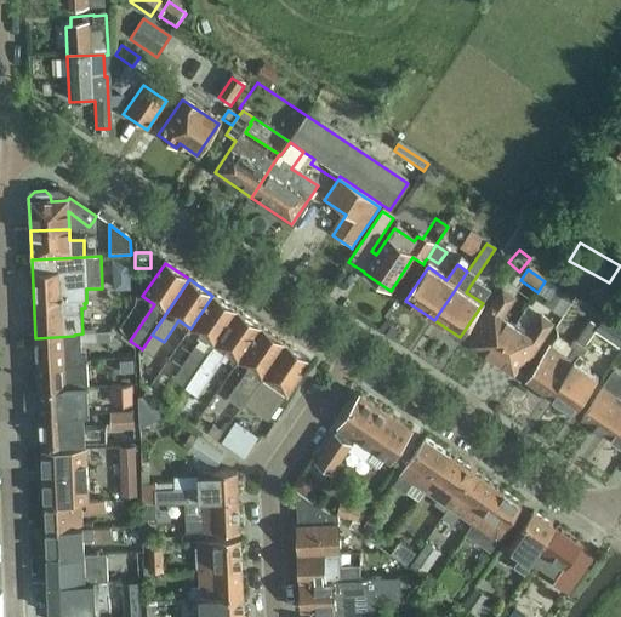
[(554,291),(557,289),(545,281),(537,292),(537,293),(547,300),(543,307),(560,319),(571,302),(554,291)]
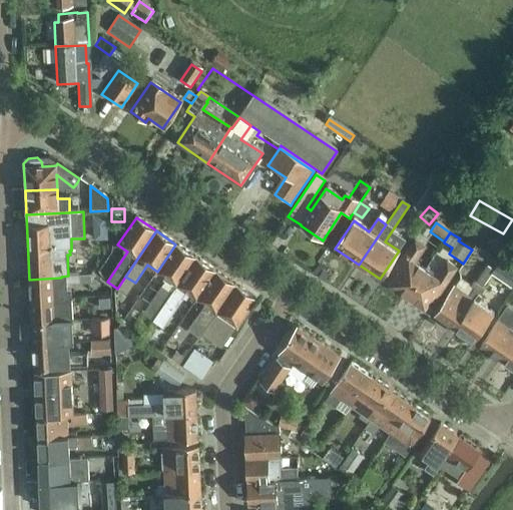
[(407,298),(425,272),(414,265),(414,263),(423,248),(415,242),(399,266),(398,266),(393,273),(398,275),(390,287),(407,298)]
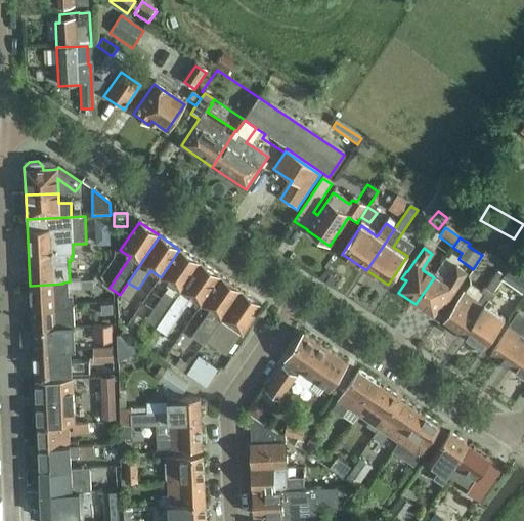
[(156,329),(200,263),(179,250),(161,277),(171,285),(145,321),(156,329)]
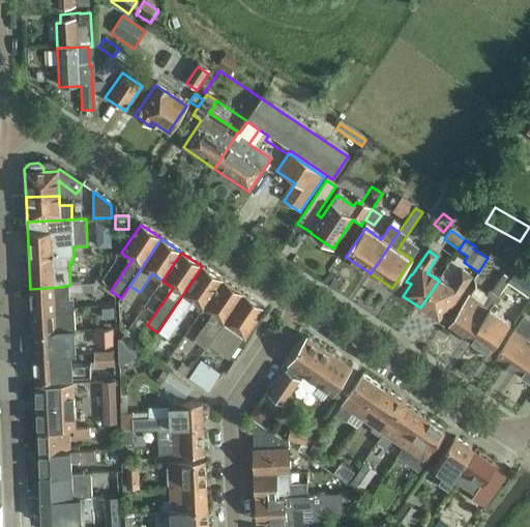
[(204,310),(223,281),(202,266),(157,332),(169,340),(189,309),(193,311),(197,304),(204,310)]
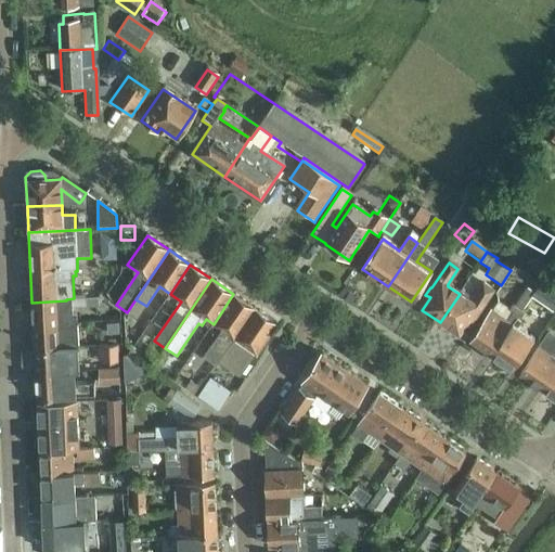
[(460,294),(440,322),(459,335),(467,322),(472,325),(477,318),(475,317),(492,292),(482,285),(473,300),(470,300),(460,294)]
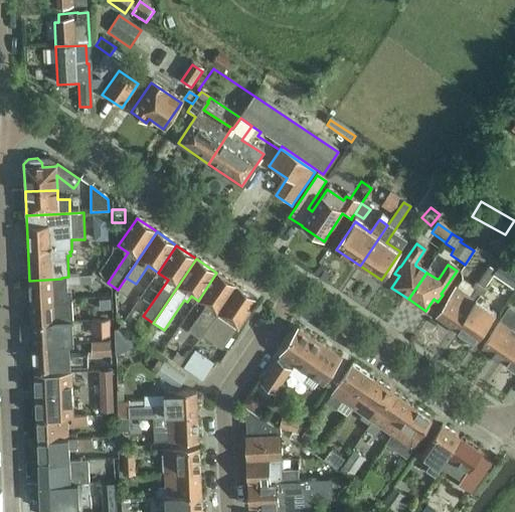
[(513,290),(514,286),(514,276),(500,266),(495,273),(495,274),(493,277),(513,290)]
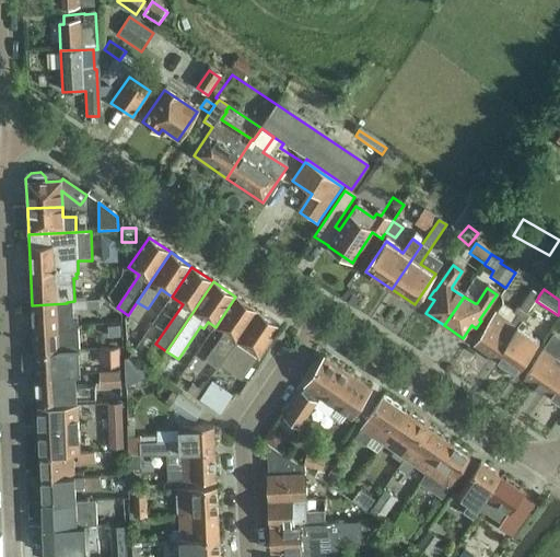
[(538,298),(538,297),(531,291),(517,310),(516,310),(514,314),(502,305),(475,346),(496,360),(521,323),(523,320),(536,301),(538,298)]
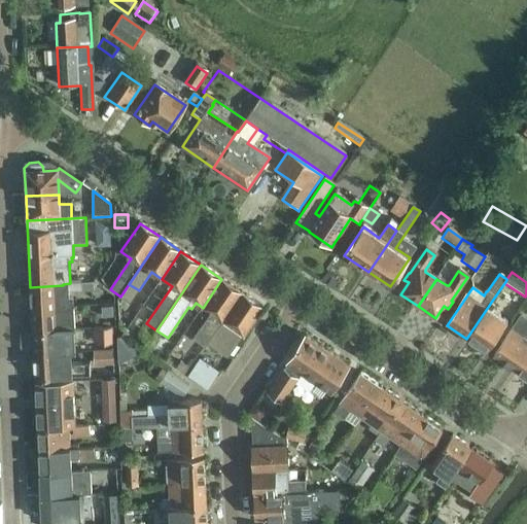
[(205,348),(207,345),(242,292),(221,279),(203,308),(211,313),(194,340),(205,348)]
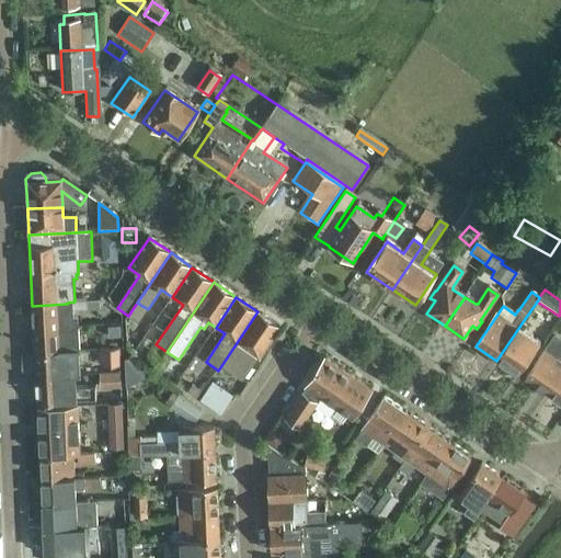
[(79,328),(78,312),(87,312),(86,303),(75,303),(75,302),(67,303),(67,304),(32,306),(33,330),(79,328)]
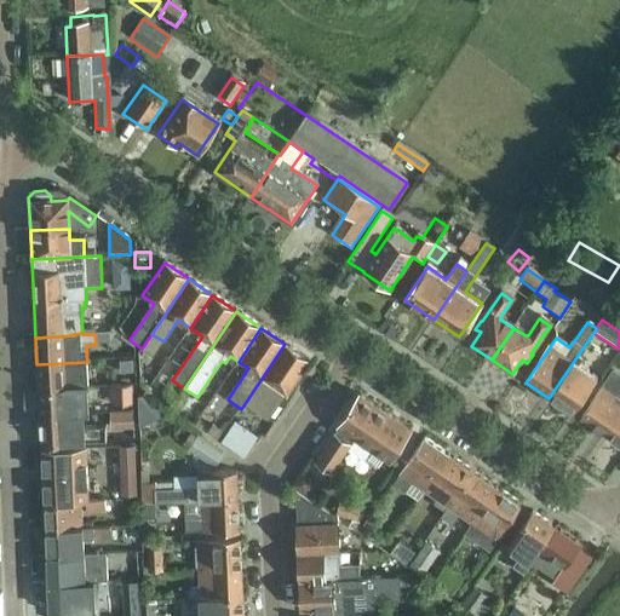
[(110,334),(95,334),(96,345),(110,344),(110,334)]
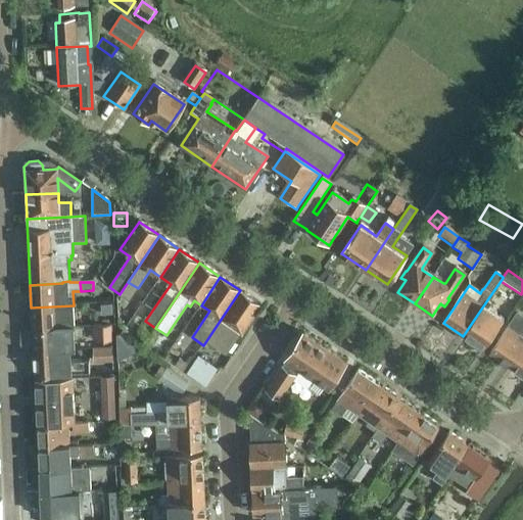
[(240,290),(205,342),(227,357),(242,333),(262,305),(240,290)]
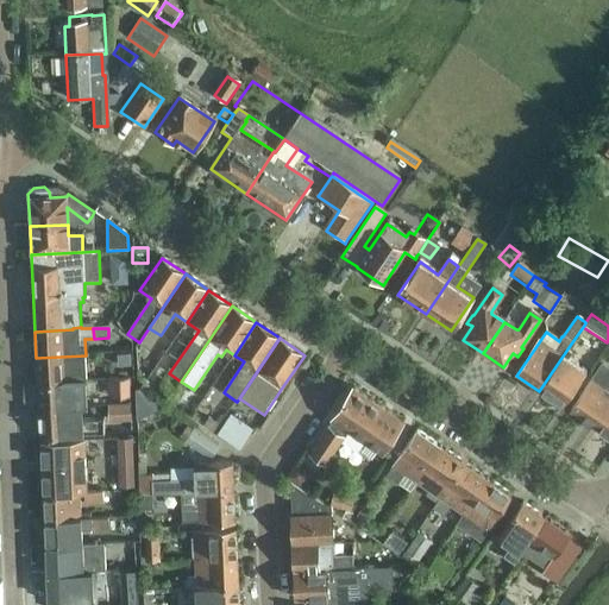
[(566,351),(539,391),(563,408),(586,372),(567,360),(571,354),(566,351)]
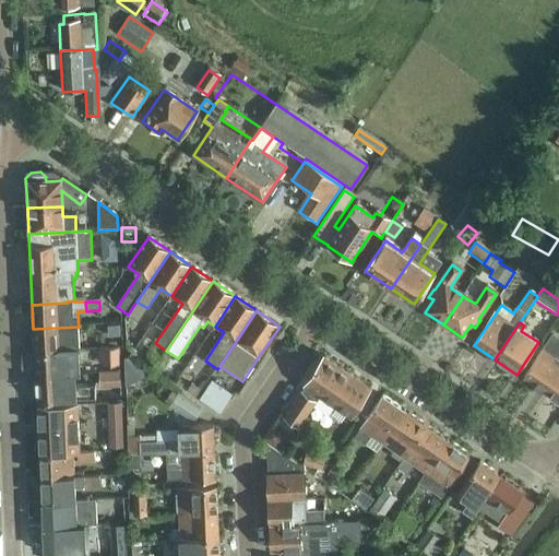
[(80,351),(79,327),(33,329),(34,353),(73,351),(80,351)]
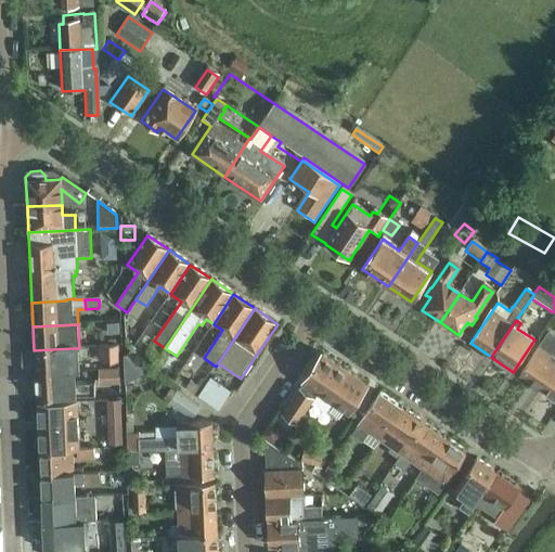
[(118,324),(106,325),(106,335),(118,335),(118,324)]
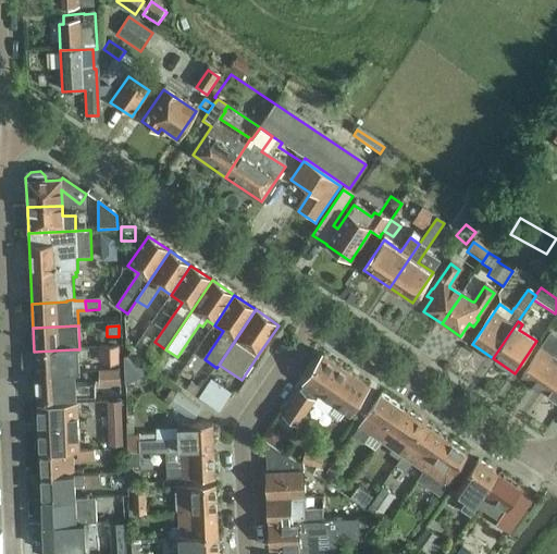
[(543,392),(556,370),(556,337),(551,334),(521,378),(543,392)]
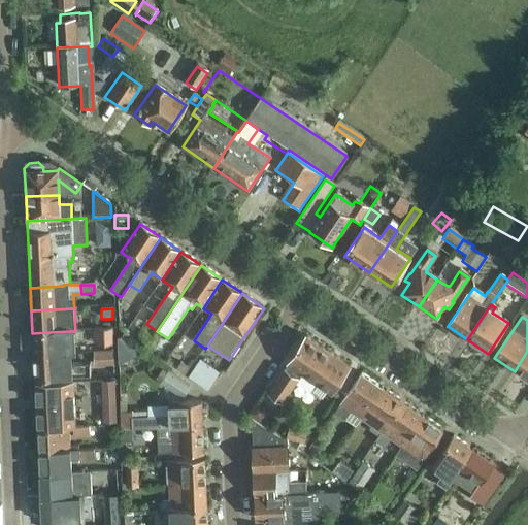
[(110,328),(98,329),(99,346),(111,346),(110,328)]
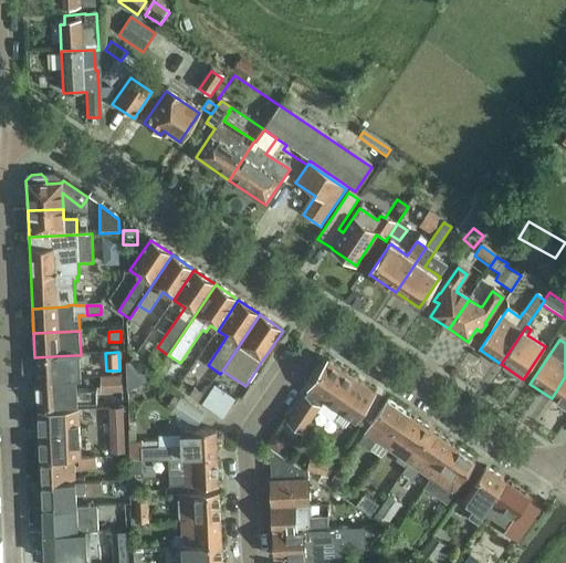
[(71,355),(34,357),(35,381),(76,379),(94,378),(94,371),(94,365),(94,361),(93,357),(94,354),(81,355),(74,355),(71,355)]
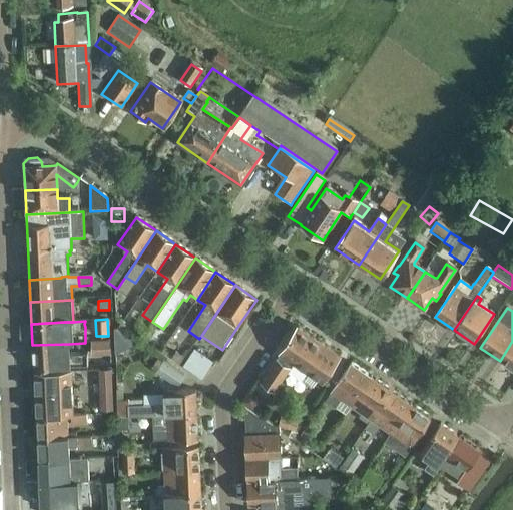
[(135,343),(112,327),(113,354),(135,343)]
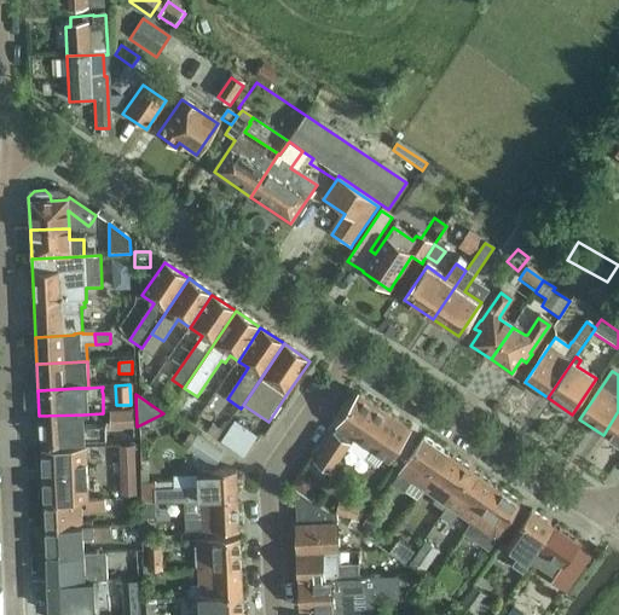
[(358,394),(335,427),(348,436),(387,463),(411,430),(358,394)]
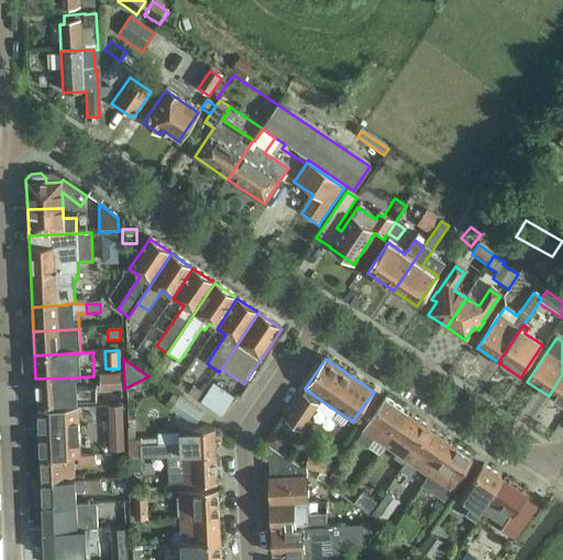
[(562,405),(562,374),(549,396),(562,405)]
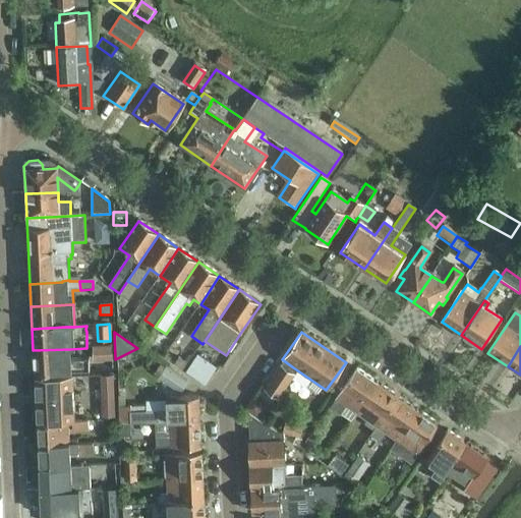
[(93,363),(112,362),(111,347),(92,348),(93,363)]
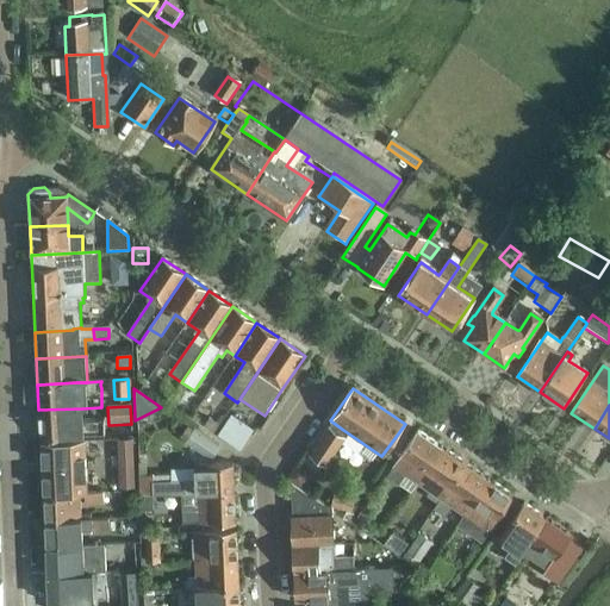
[(82,408),(38,410),(39,437),(104,435),(103,420),(82,422),(82,408)]
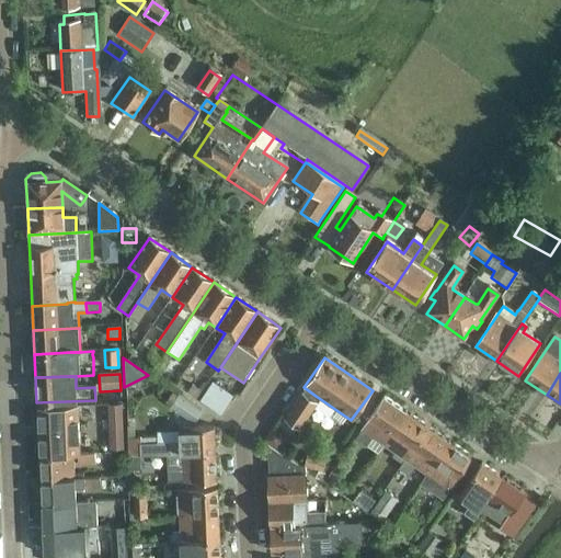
[(213,385),(201,403),(219,417),(231,398),(213,385)]
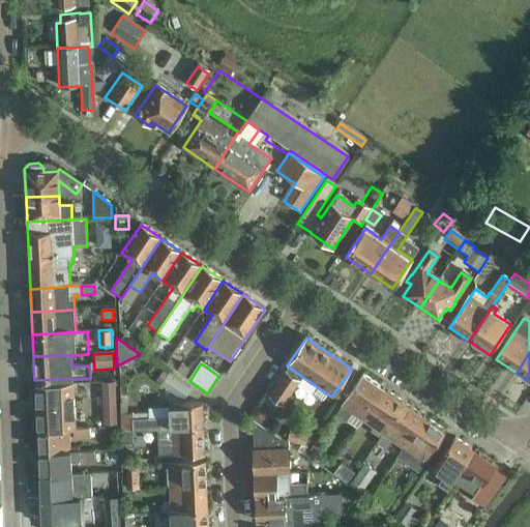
[(176,372),(184,378),(189,371),(181,364),(176,372)]
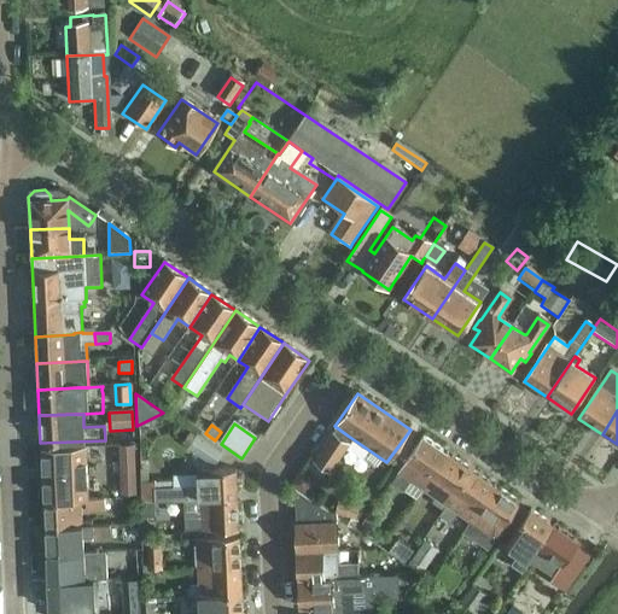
[(315,455),(312,461),(330,473),(349,443),(331,431),(315,455)]
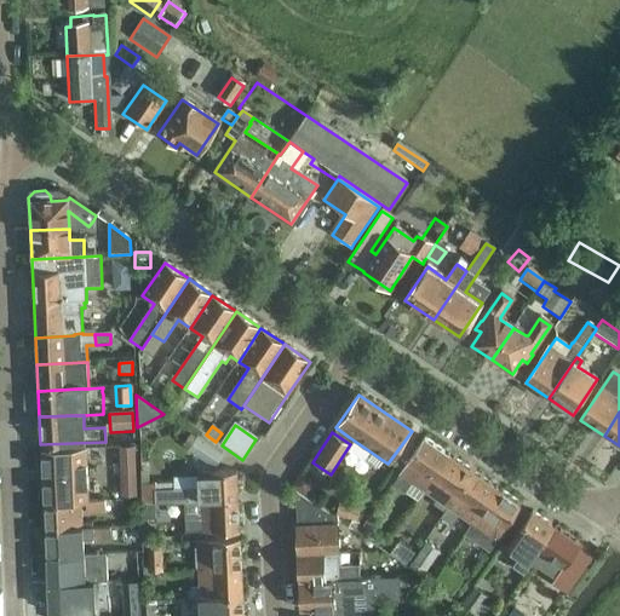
[(194,437),(183,453),(208,468),(218,454),(194,437)]
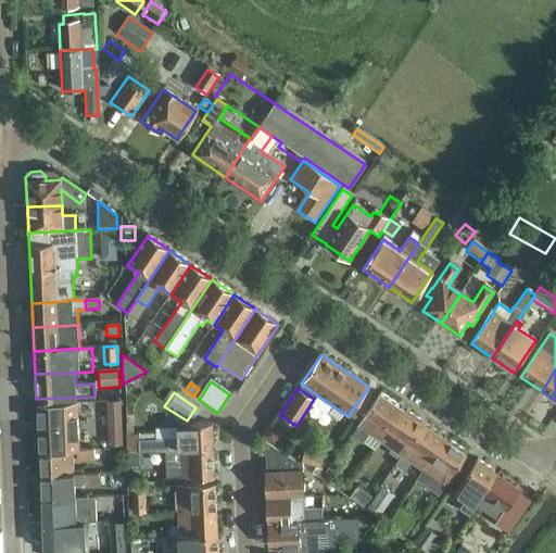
[(380,442),(402,410),(380,396),(353,436),(364,443),(369,435),(380,442)]
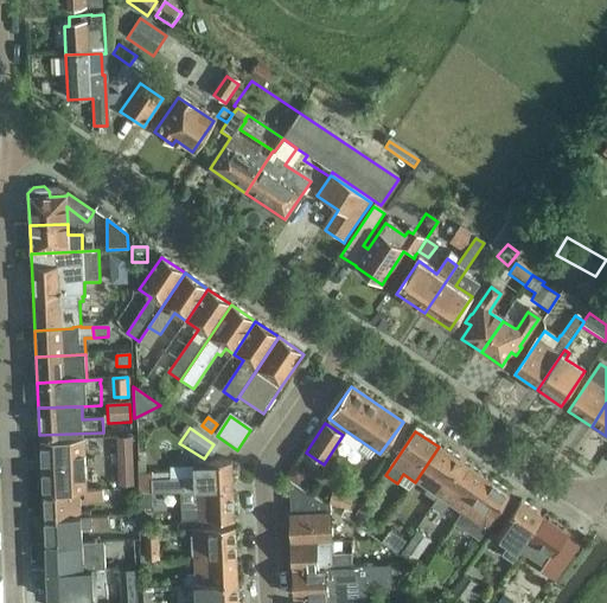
[(90,467),(90,466),(90,461),(84,461),(84,440),(39,442),(42,494),(80,493),(83,493),(83,492),(85,492),(85,468),(90,467)]
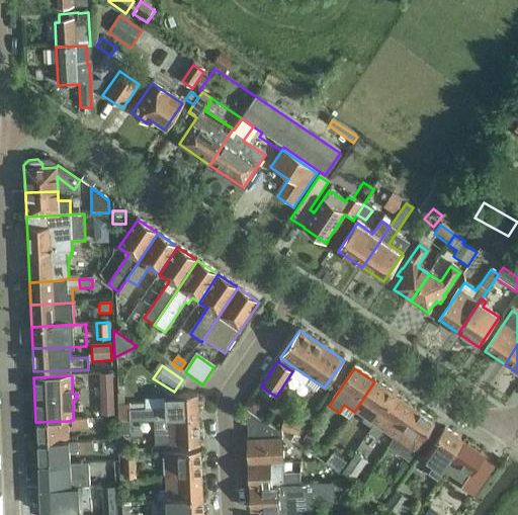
[(112,393),(112,375),(99,375),(100,393),(112,393)]
